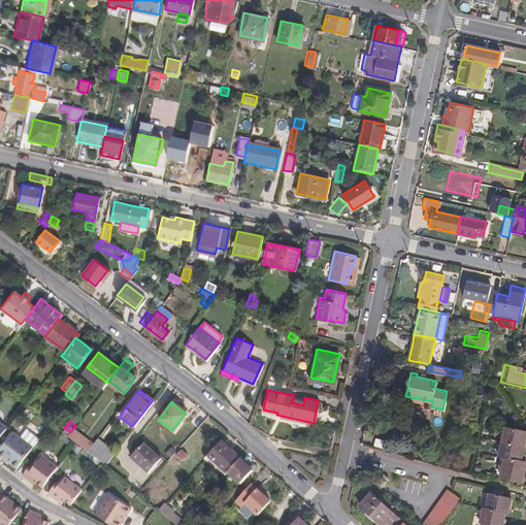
[(70,432),(91,448),(96,441),(75,426),(70,432)]
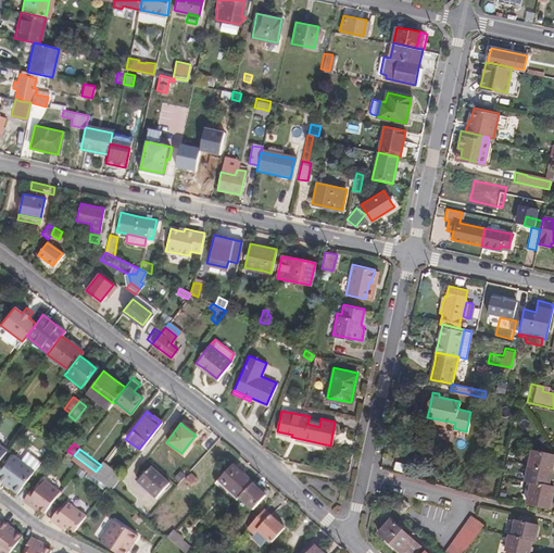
[(528,465),(550,469),(553,455),(531,450),(528,465)]
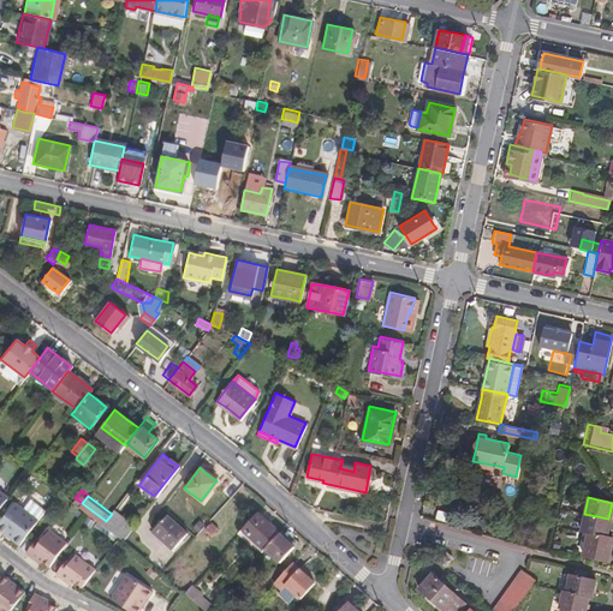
[(19,543),(39,517),(16,501),(0,521),(0,528),(5,532),(6,531),(15,535),(12,538),(19,543)]
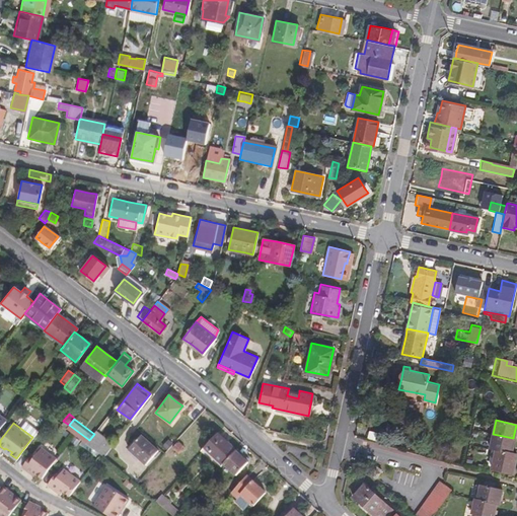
[(89,440),(106,454),(116,442),(98,428),(94,434),(89,440)]
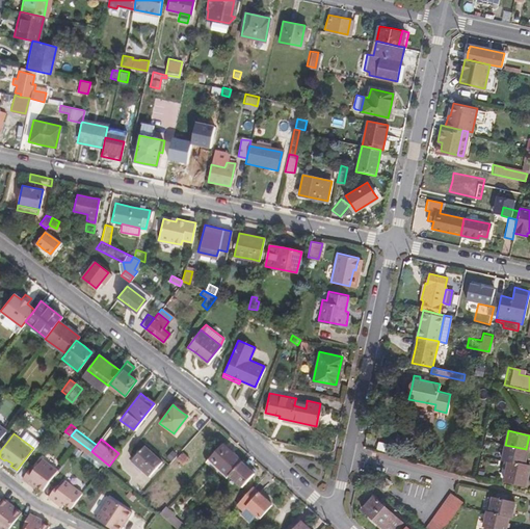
[(230,473),(241,459),(233,452),(221,442),(209,456),(229,474),(230,473)]
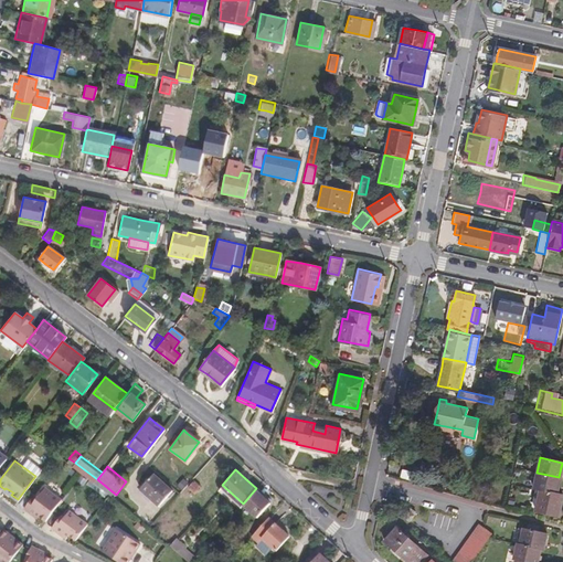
[(139,488),(159,505),(171,489),(162,480),(152,473),(139,488)]
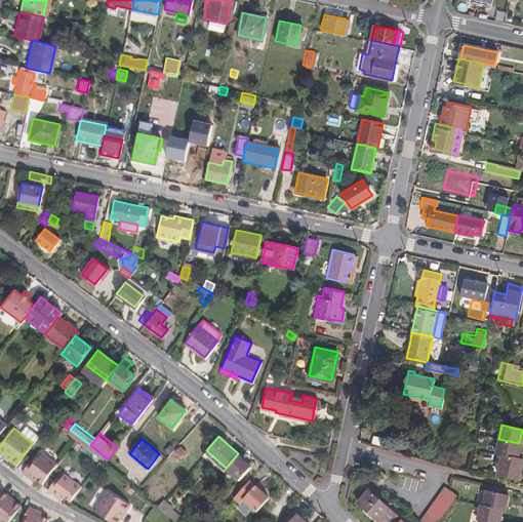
[(501,455),(516,458),(519,443),(498,439),(495,454),(501,455)]
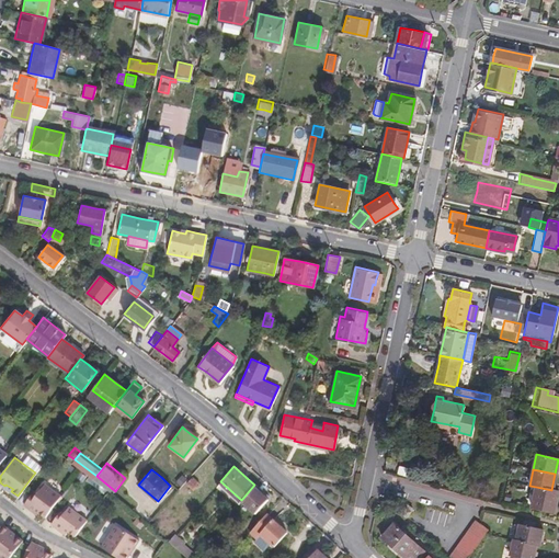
[(179,486),(185,478),(181,473),(173,480),(179,486)]
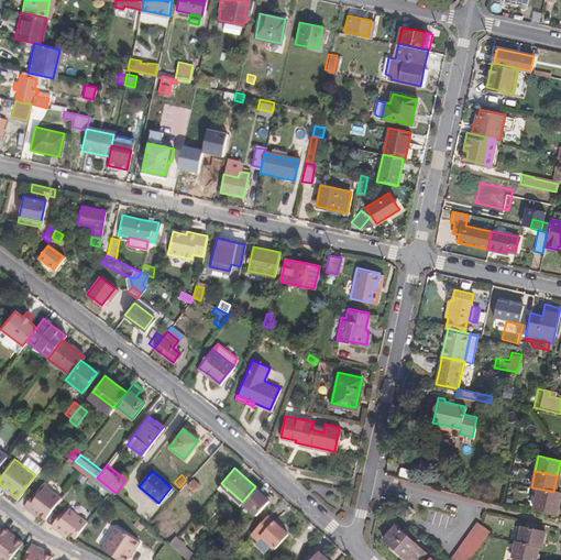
[(187,485),(194,492),(199,484),(196,481),(193,479),(187,485)]
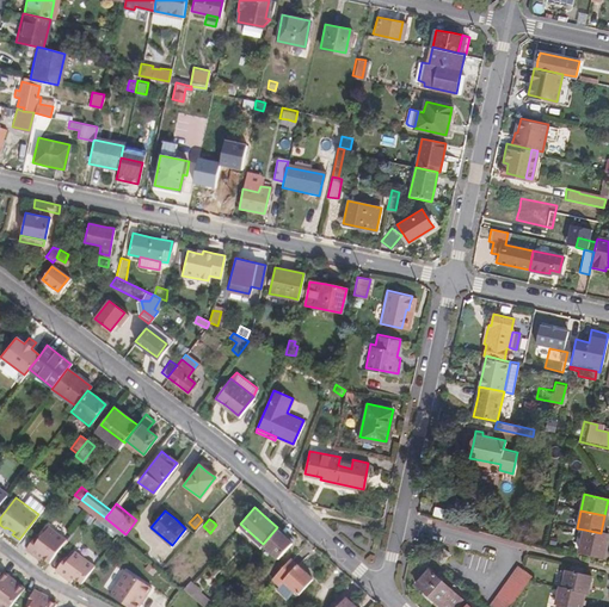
[(49,561),(67,538),(49,525),(41,534),(37,532),(26,547),(37,556),(40,552),(49,561)]
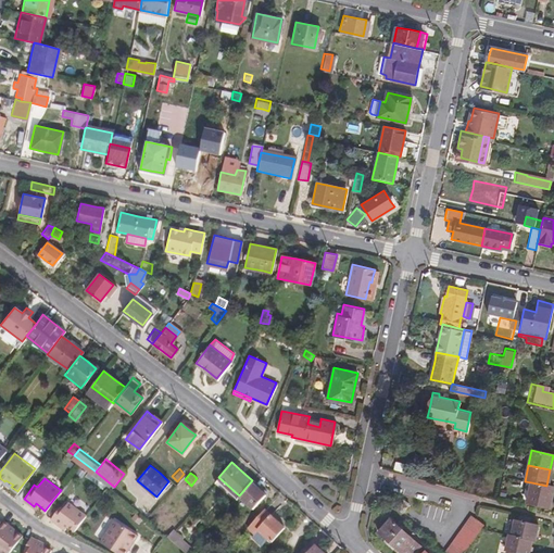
[(257,486),(252,480),(240,494),(254,507),(267,493),(257,486)]
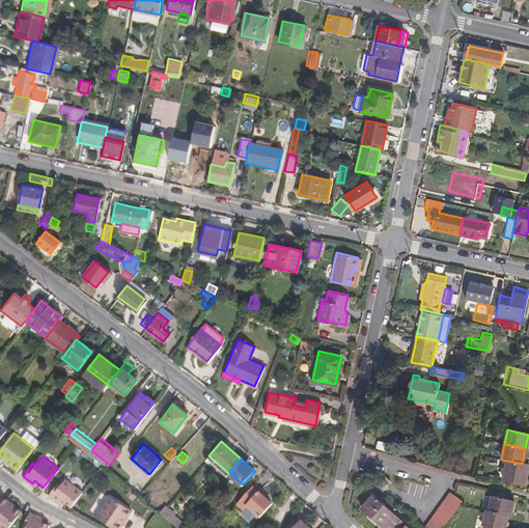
[(507,461),(503,480),(523,484),(527,465),(522,464),(507,461)]
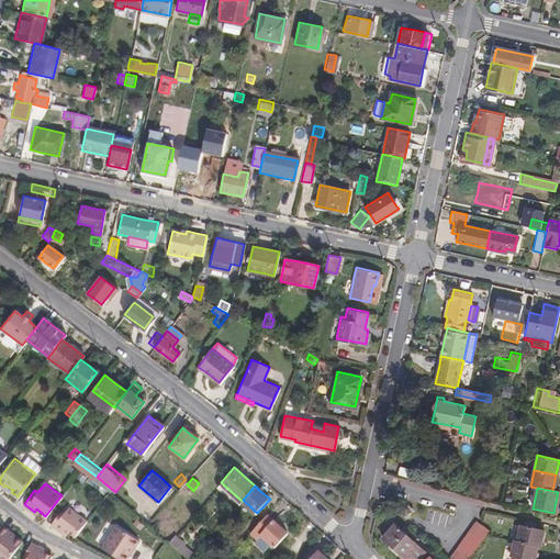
[(398,510),(405,515),(411,506),(403,501),(401,505),(398,510)]
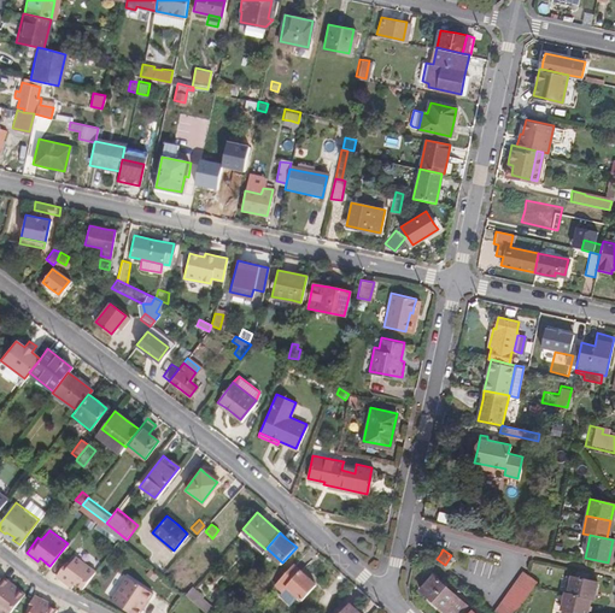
[(97,570),(76,555),(71,563),(68,560),(57,575),(72,585),(76,582),(85,587),(97,570)]
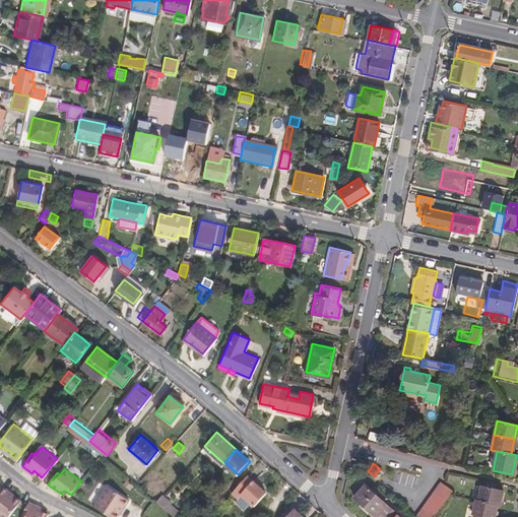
[(253,506),(265,492),(255,482),(246,475),(230,494),(236,499),(240,494),(253,506)]
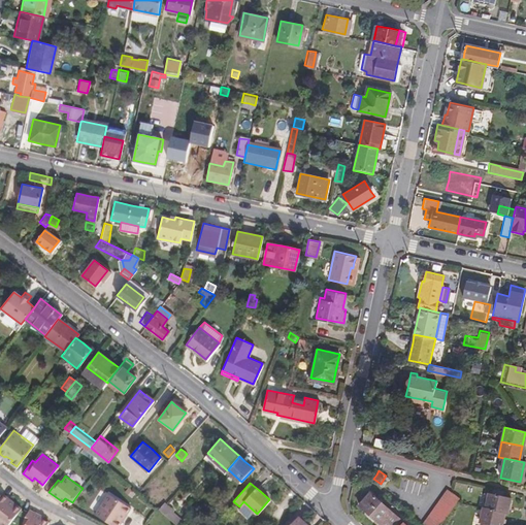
[(448,488),(442,493),(456,503),(460,497),(448,488)]
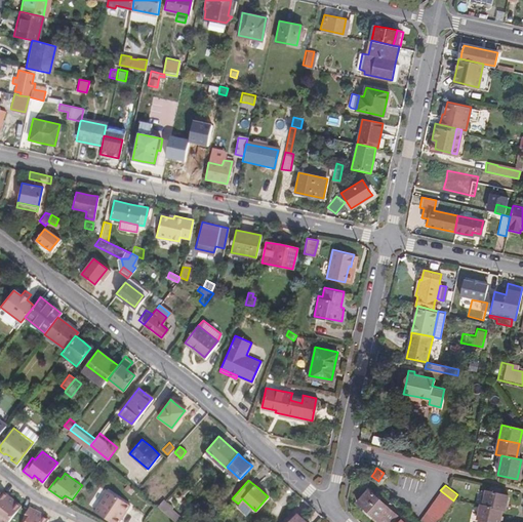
[(10,494),(3,488),(0,492),(0,520),(2,521),(7,521),(23,504),(16,498),(15,500),(9,495),(10,494)]
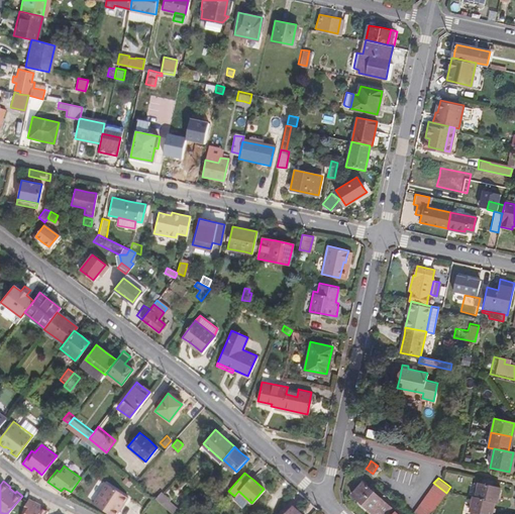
[(129,496),(107,481),(94,502),(112,513),(117,513),(121,509),(119,508),(123,501),(125,502),(129,496)]
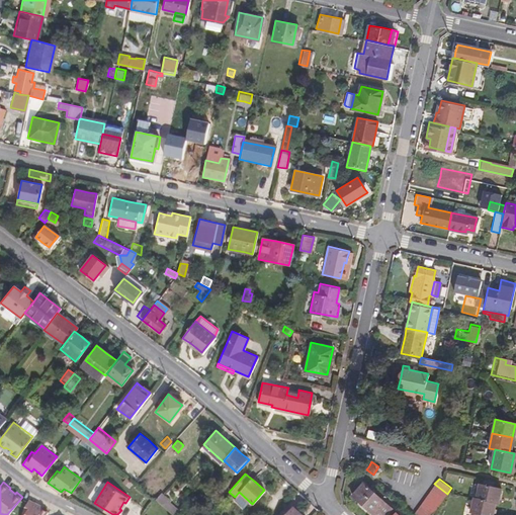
[(366,508),(374,514),(382,514),(391,507),(362,483),(351,495),(366,508)]
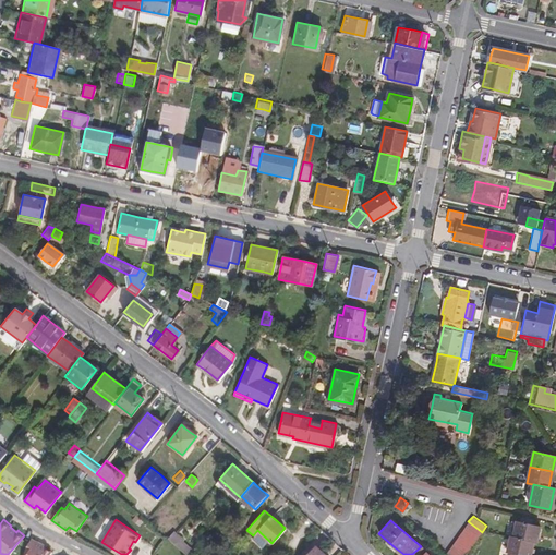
[(410,527),(400,520),(399,523),(408,530),(410,527)]
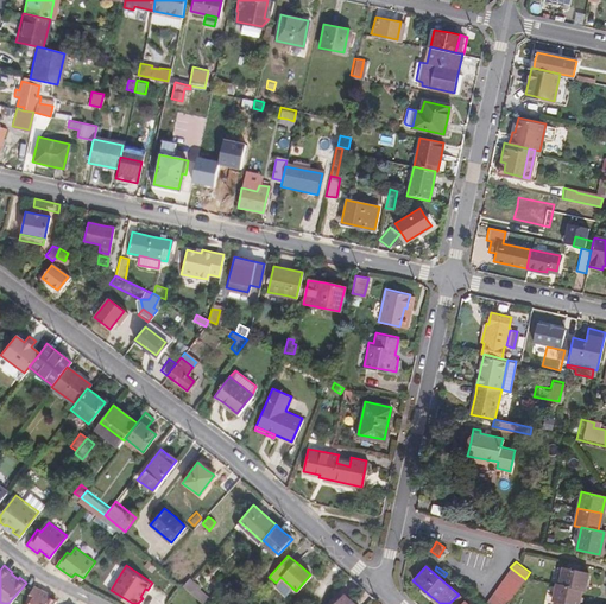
[(510,567),(506,573),(521,584),(525,579),(510,567)]
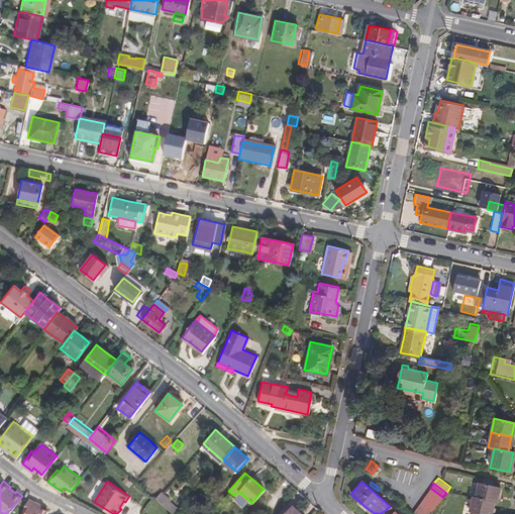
[(475,497),(494,501),(496,501),(499,487),(490,485),(482,483),(478,483),(475,497)]
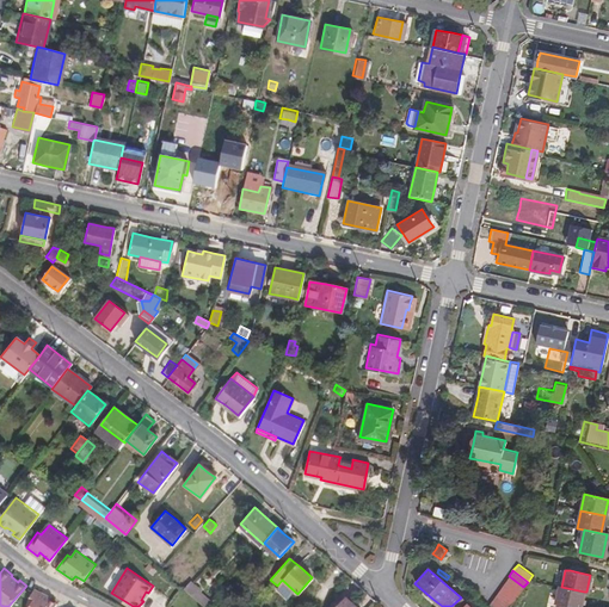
[(207,586),(196,576),(188,584),(209,605),(216,598),(205,587),(207,586)]
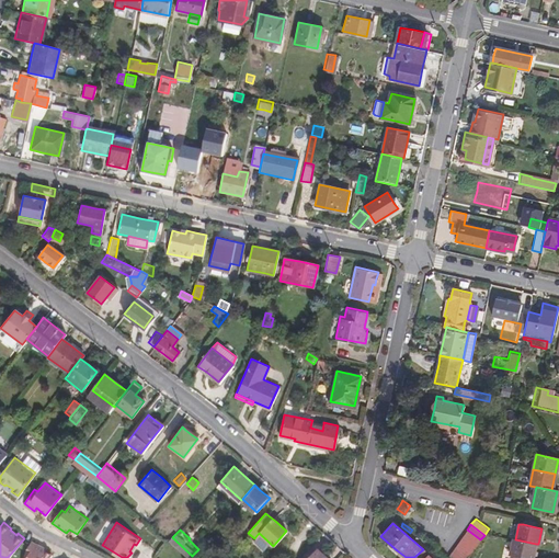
[(467,530),(463,536),(476,546),(480,539),(467,530)]
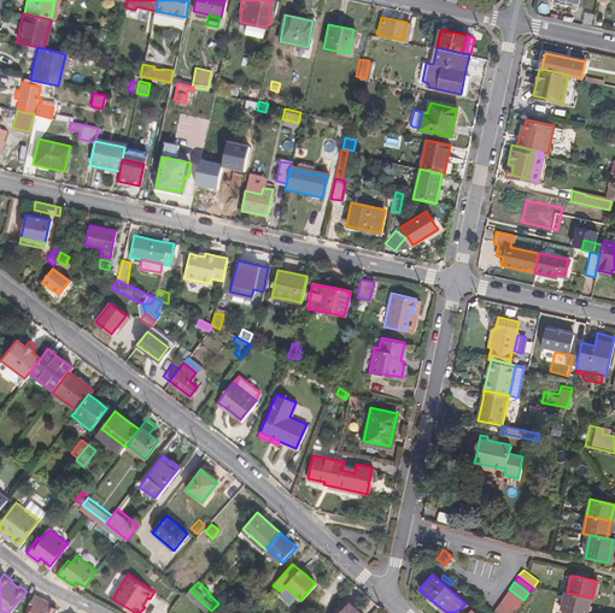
[(509,589),(503,595),(519,606),(523,600),(509,589)]
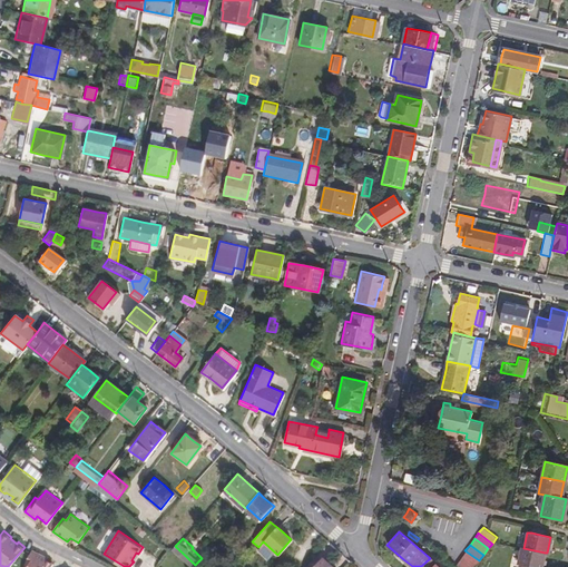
[(517,564),(535,566),(541,566),(545,553),(524,548),(521,547),(517,564)]
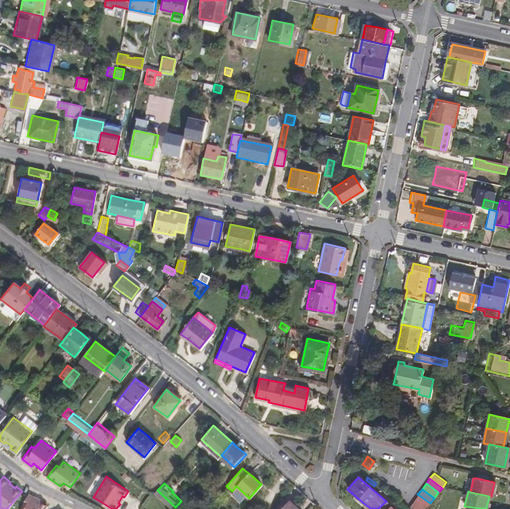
[(40,497),(30,492),(23,505),(26,507),(24,508),(45,508),(48,504),(39,499),(40,497)]
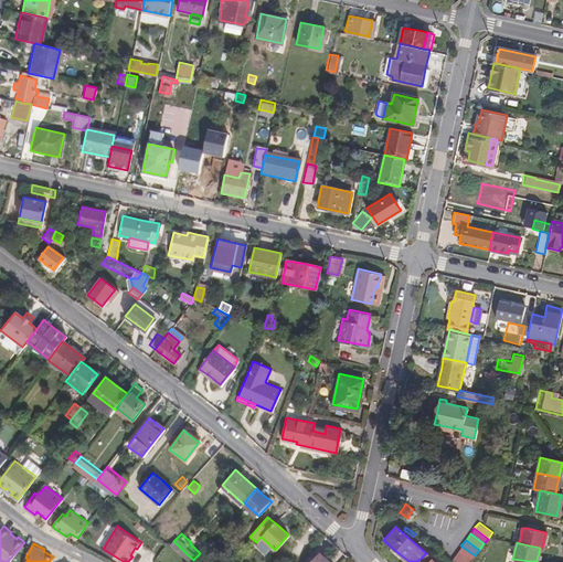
[(460,545),(456,552),(469,561),(475,555),(460,545)]
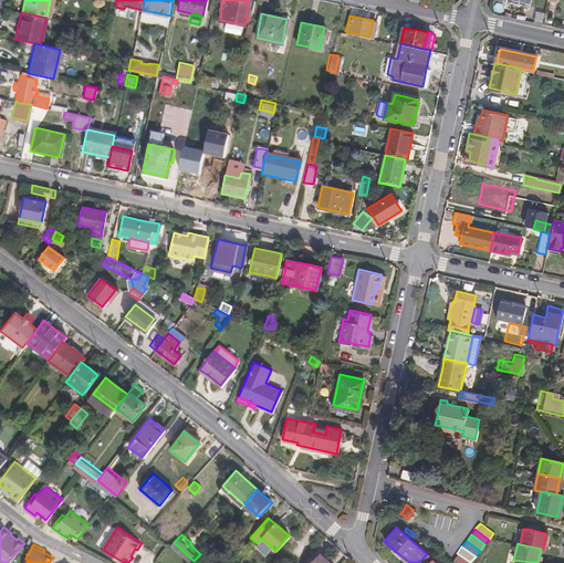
[(470,562),(457,553),(452,559),(457,562),(470,562)]
